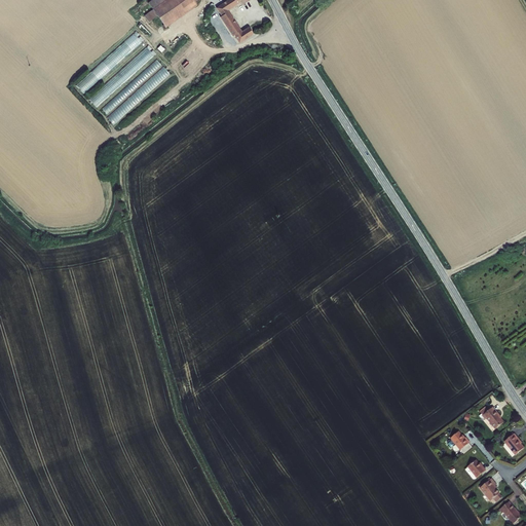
[(153,0),(148,3),(153,10),(167,0),(193,0),(195,3),(200,0),(153,0)]
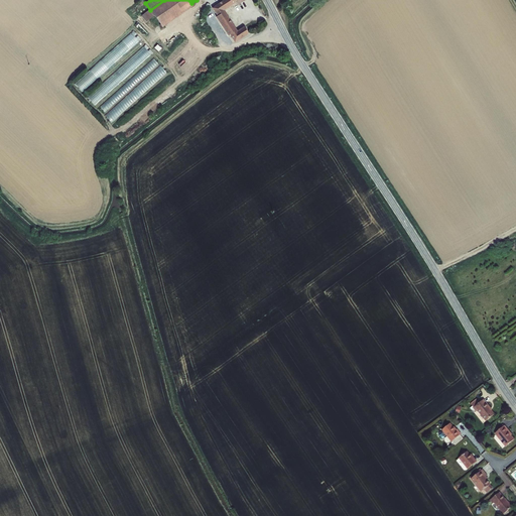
[(162,28),(194,6),(191,3),(189,0),(164,0),(150,10),(155,17),(162,28)]
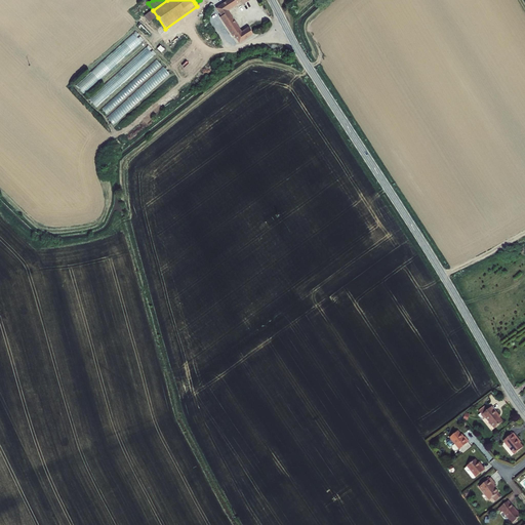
[(239,44),(253,35),(248,28),(241,32),(228,11),(240,3),(237,0),(228,0),(215,8),(220,17),(219,18),(232,37),(234,36),(239,44)]
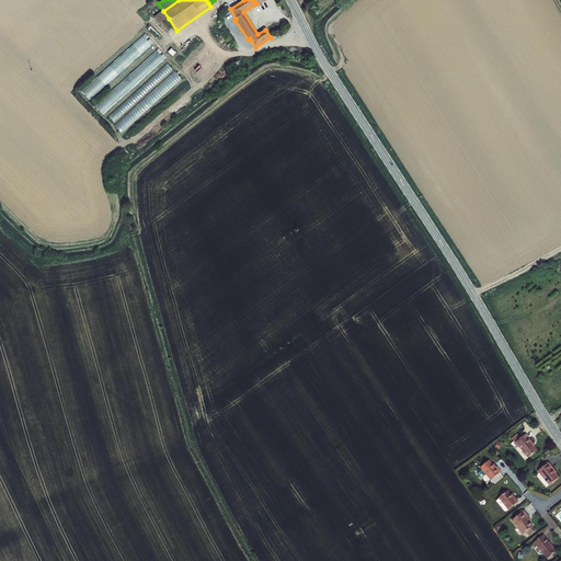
[(169,19),(163,11),(155,18),(159,25),(169,19)]
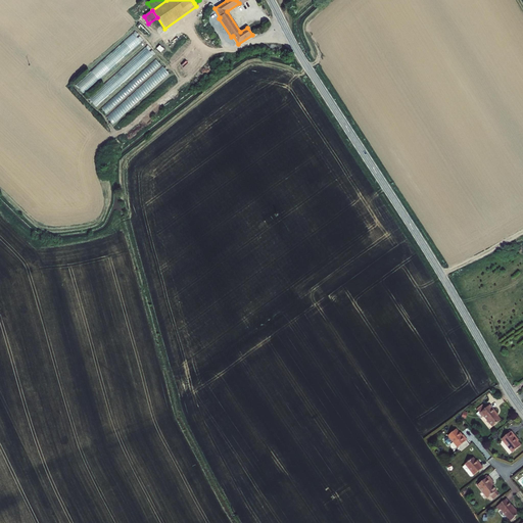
[(134,35),(77,85),(83,94),(141,43),(134,35)]
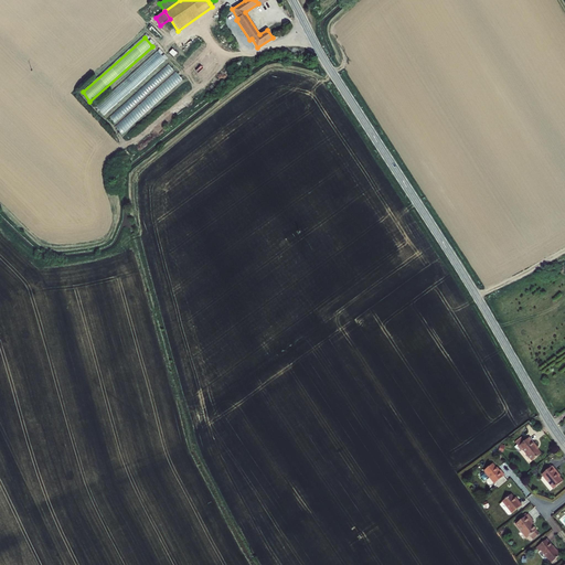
[(166,61),(158,51),(96,107),(104,116),(166,61)]
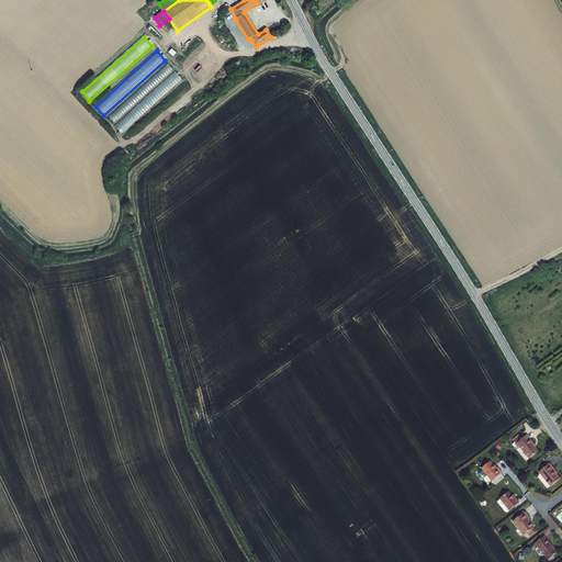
[(173,70),(167,65),(110,116),(114,123),(173,70)]
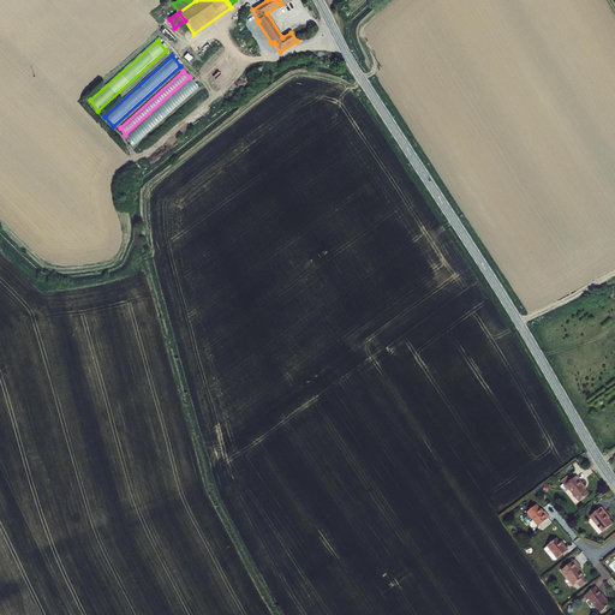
[(192,78),(126,138),(132,148),(199,88),(192,78)]
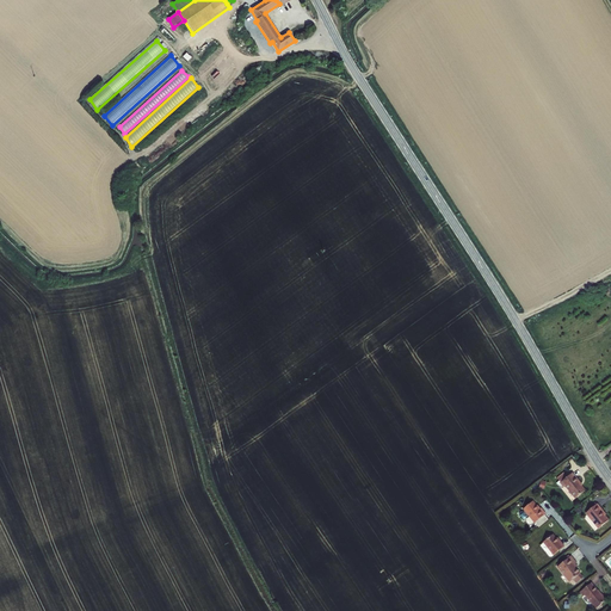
[(575,499),(585,492),(578,482),(579,482),(573,474),(563,480),(560,482),(563,487),(566,486),(575,499)]
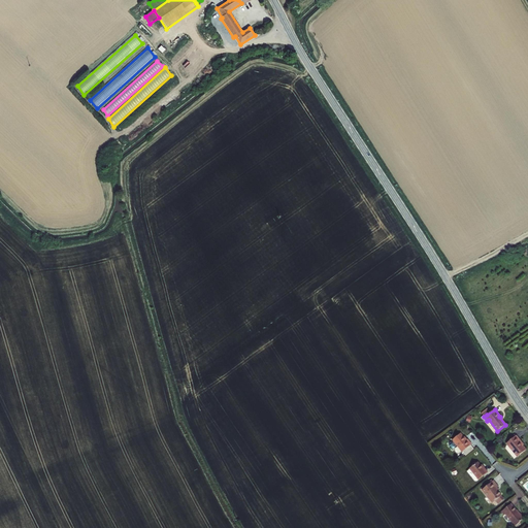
[(471,446),(472,444),(468,439),(467,440),(461,433),(452,441),(453,442),(452,443),(450,443),(448,444),(448,446),(451,450),(453,451),(455,449),(455,448),(456,447),(464,458),(474,450),(471,446)]
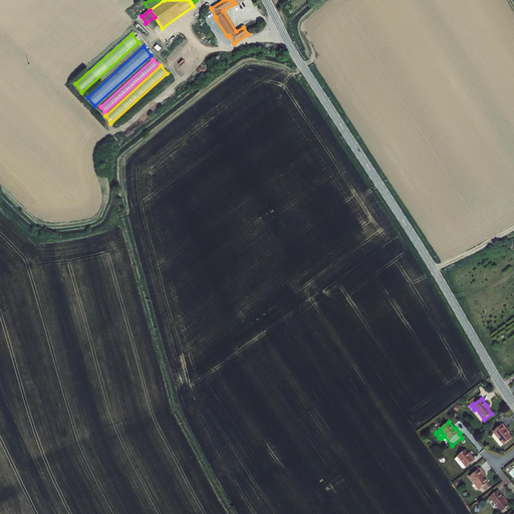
[(499,450),(507,443),(502,437),(503,436),(498,429),(489,436),(499,450)]
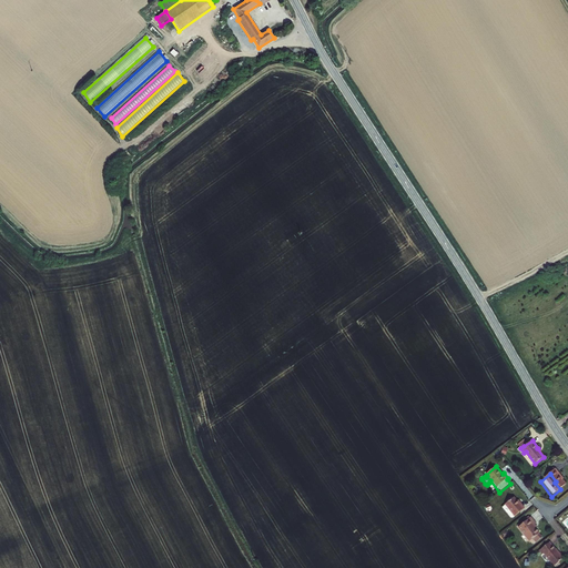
[(508,520),(518,511),(515,507),(513,508),(507,501),(498,508),(508,520)]
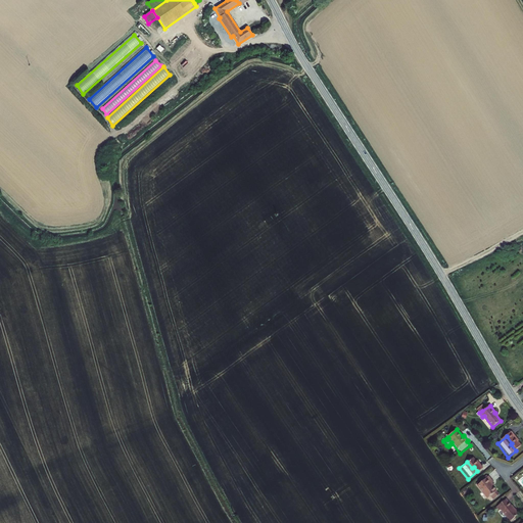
[(489,503),(494,498),(486,487),(488,484),(484,480),(473,489),(483,502),(486,500),(489,503)]
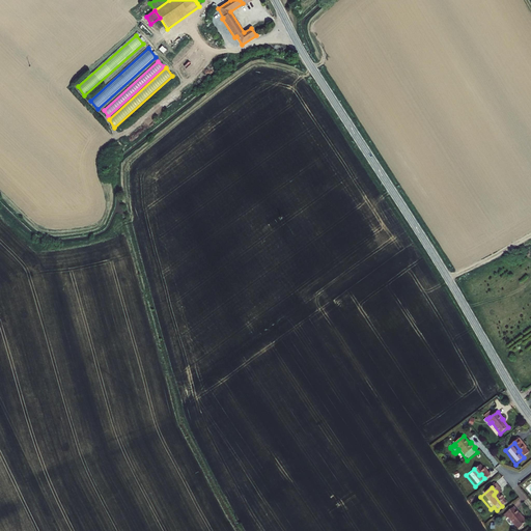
[(512,530),(523,524),(520,519),(518,521),(508,510),(499,518),(502,522),(504,520),(512,530)]
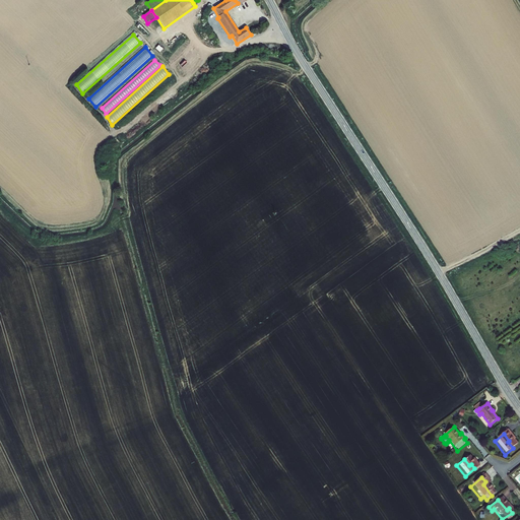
All buildings are outlined.
